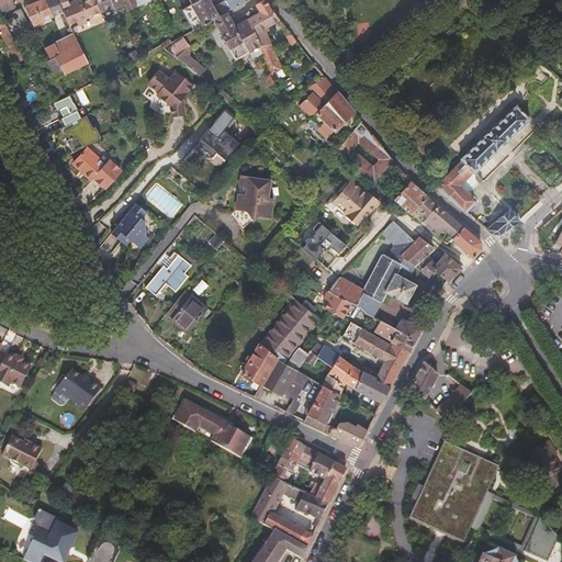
[(17,0),(0,0),(0,12),(20,7),(17,0)]
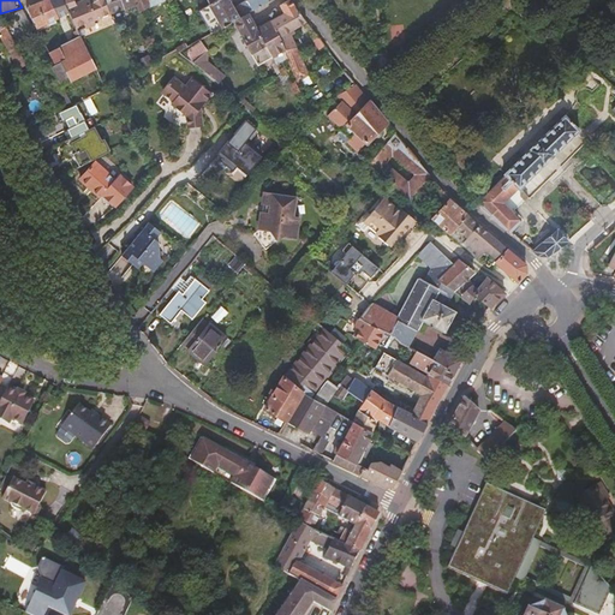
[(39,29),(69,15),(63,0),(48,0),(28,9),(39,29)]
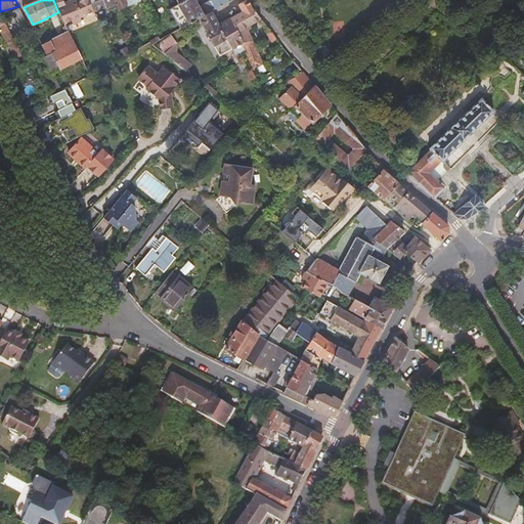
[(78,17),(94,12),(90,0),(73,0),(64,3),(62,0),(53,0),(58,12),(66,24),(78,17)]
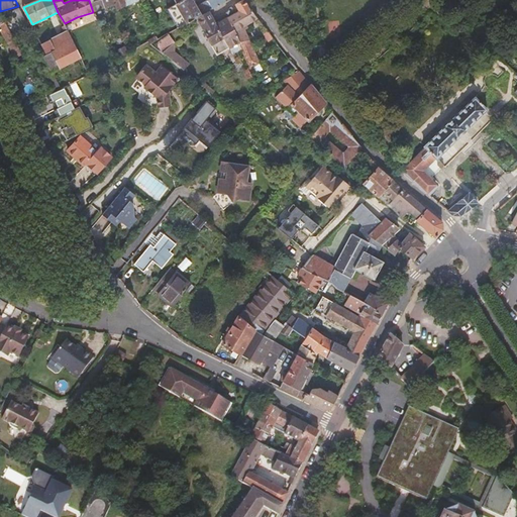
[(117,11),(126,8),(125,0),(89,0),(93,12),(115,5),(117,11)]
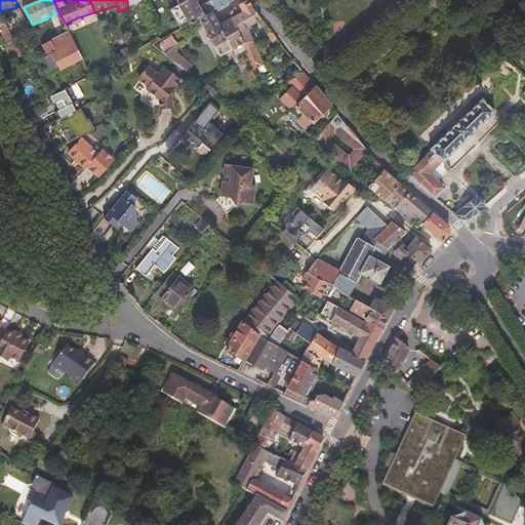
[(127,0),(128,8),(145,3),(144,0),(127,0)]
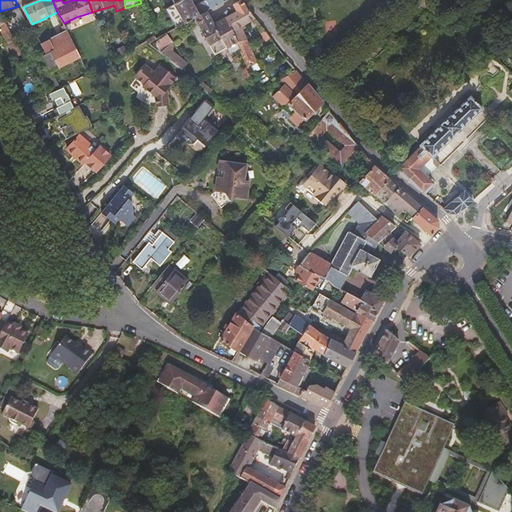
[(166,10),(176,28),(194,18),(200,15),(196,7),(191,0),(181,0),(176,3),(166,10)]
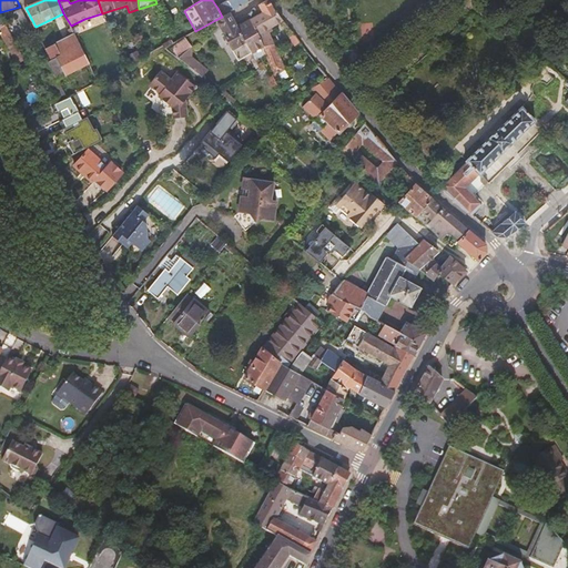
[(230,11),(250,0),(227,0),(217,8),(222,17),(230,11)]
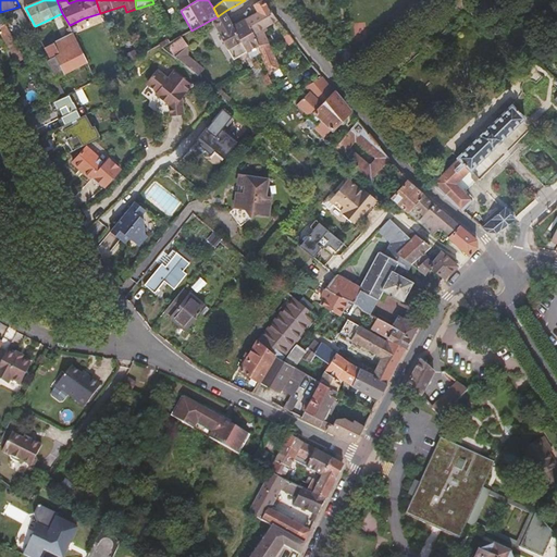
[(267,27),(277,21),(262,0),(254,5),(258,12),(245,20),(254,34),(258,46),(261,53),(269,74),(280,69),(264,33),(268,31),(267,27)]
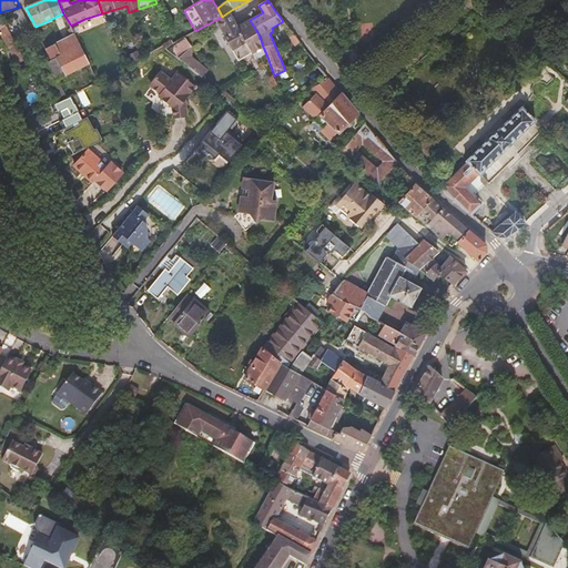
[(31,28),(21,10),(14,13),(20,24),(21,23),(26,30),(31,28)]
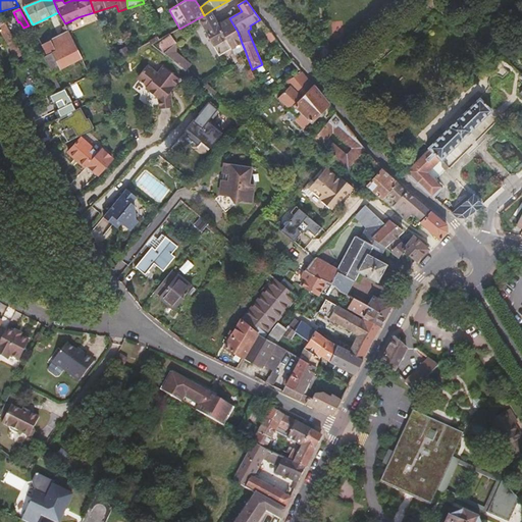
[(219,55),(231,48),(219,24),(211,10),(204,15),(198,18),(203,27),(210,40),(219,55)]
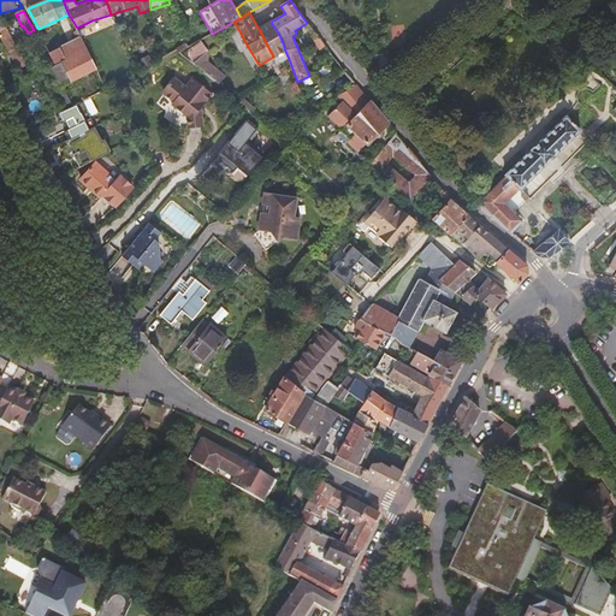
[(0,31),(4,37),(3,39),(16,61),(19,59),(23,65),(25,63),(6,28),(1,19),(0,18),(0,31)]
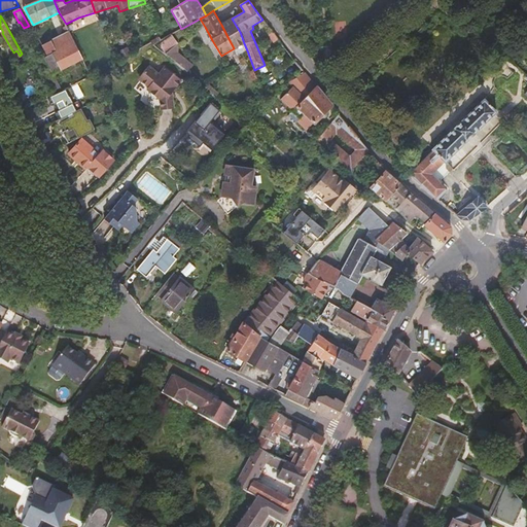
[(221,25),(234,48),(244,43),(240,32),(232,19),(221,25)]
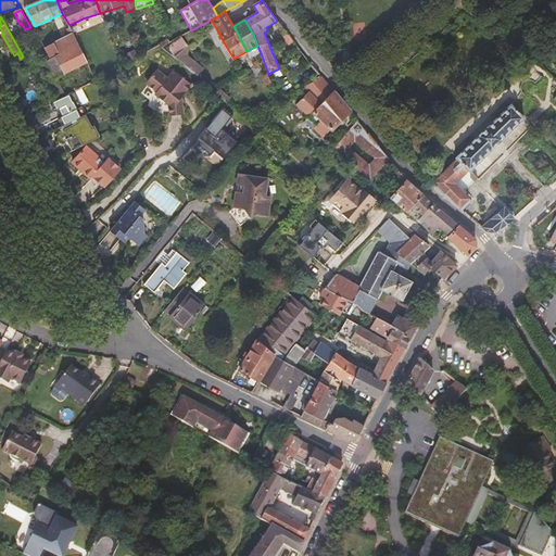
[(55,77),(87,62),(73,34),(45,48),(49,59),(47,60),(52,72),(55,77)]
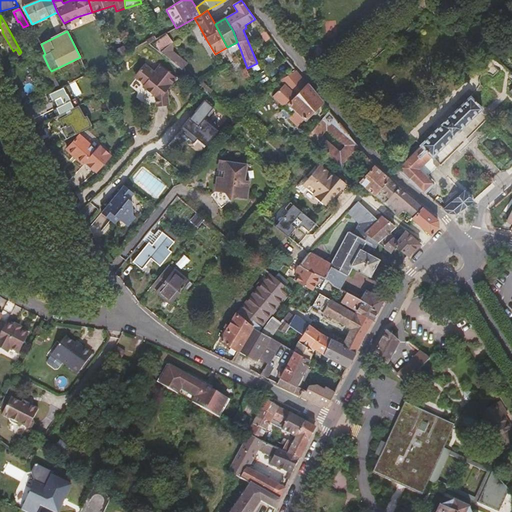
[(151,45),(181,70),(186,64),(171,51),(171,42),(167,34),(157,41),(151,45)]
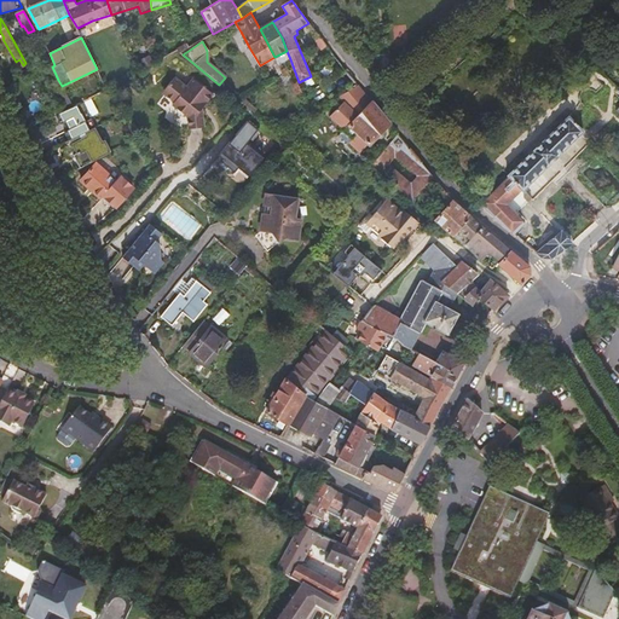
[(287,51),(275,57),(278,64),(290,59),(287,51)]
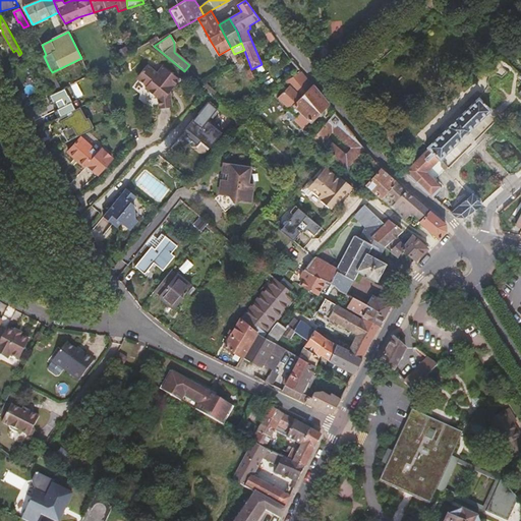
[(120,51),(123,56),(128,53),(125,48),(120,51)]
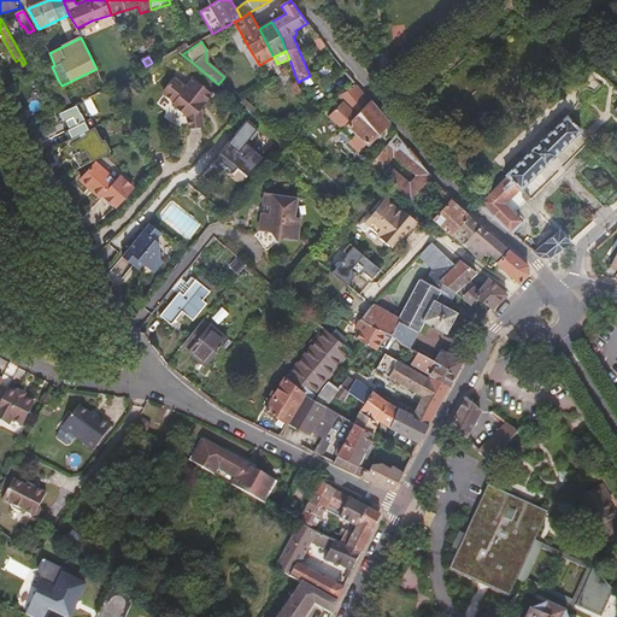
[(604,72),(616,84),(616,74),(610,66),(604,72)]
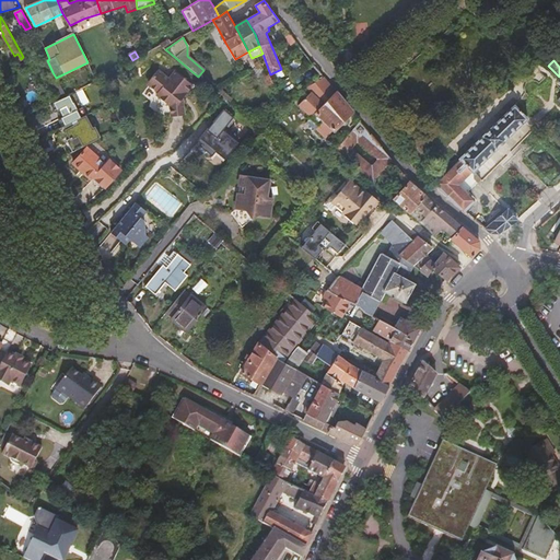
[(168,118),(182,117),(181,101),(193,85),(175,71),(167,81),(156,72),(146,85),(156,94),(154,96),(168,107),(168,118)]
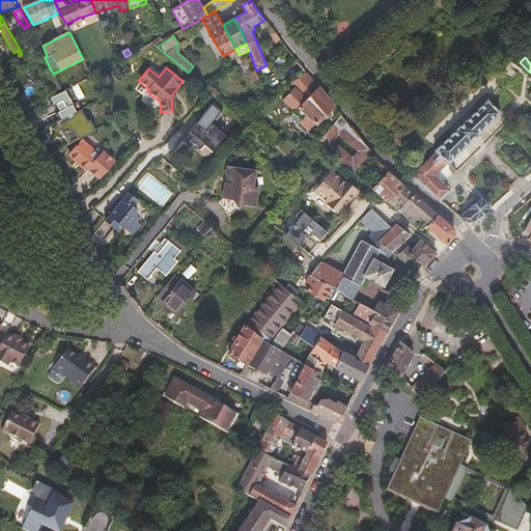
[(55,94),(61,90),(53,74),(50,68),(44,72),(55,94)]
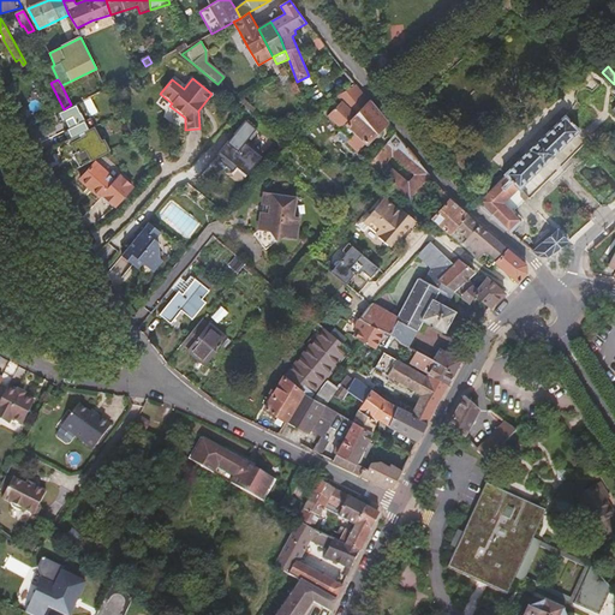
[(293,94),(300,91),(297,82),(290,85),(293,94)]
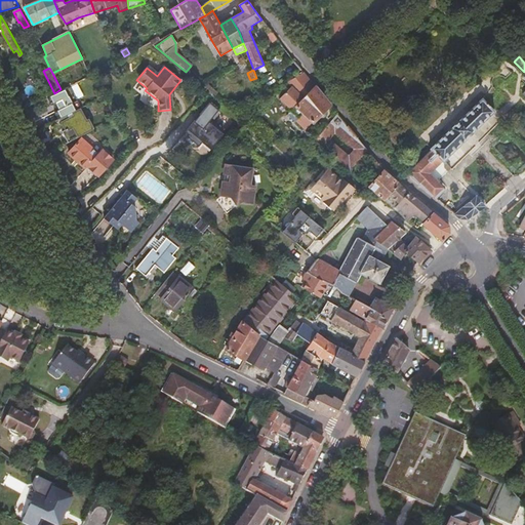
[(291,111),(315,86),(306,76),(304,73),(286,83),(290,87),(280,98),(291,111)]
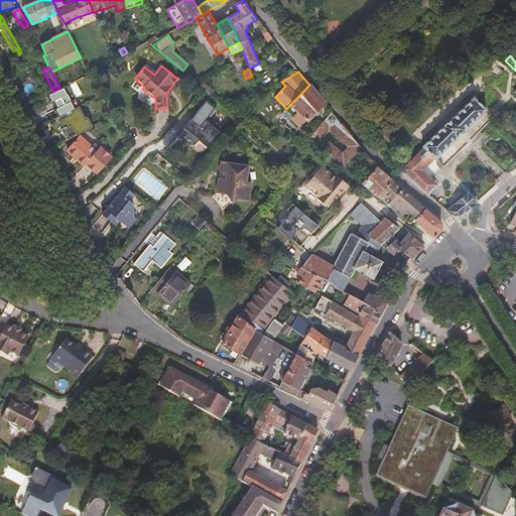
[(56,117),(58,116),(79,106),(80,106),(68,84),(59,88),(53,92),(45,96),(49,103),(51,102),(55,108),(52,110),(56,117)]
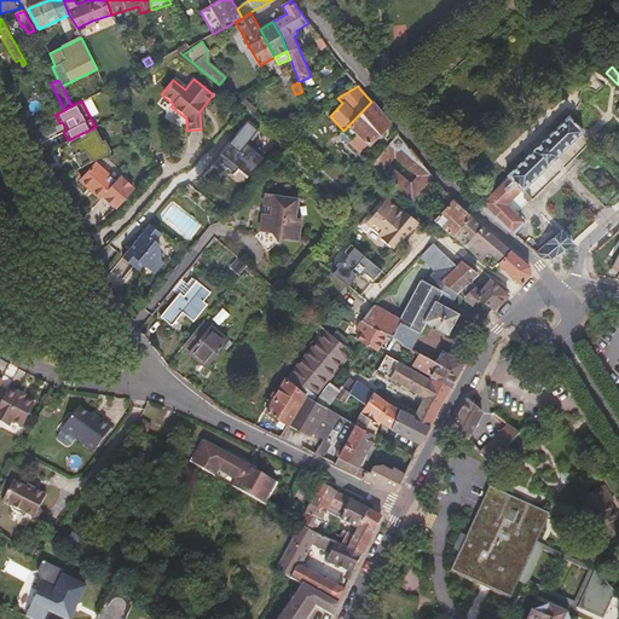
[(370,145),(392,123),(387,120),(371,102),(343,131),(339,136),(348,144),(350,143),(360,152),(369,143),(370,145)]
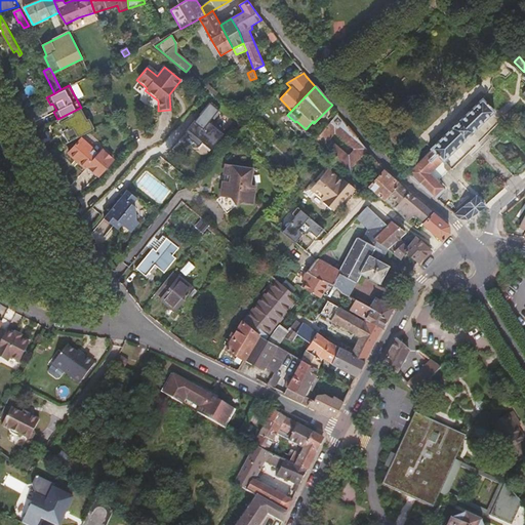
[(431,149),(407,173),(434,197),(443,187),(438,182),(451,168),(447,163),(448,161),(446,159),(495,112),(483,98),(431,149)]
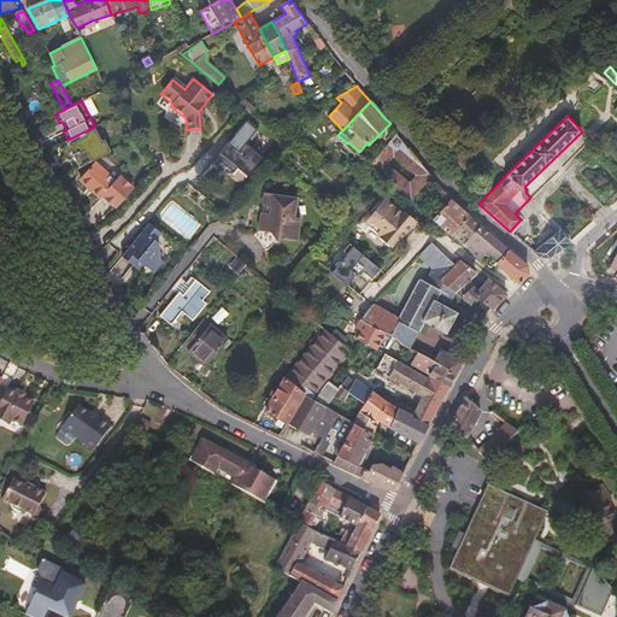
[(238,166),(251,175),(264,153),(247,144),(258,125),(245,117),(216,163),(233,172),(238,166)]
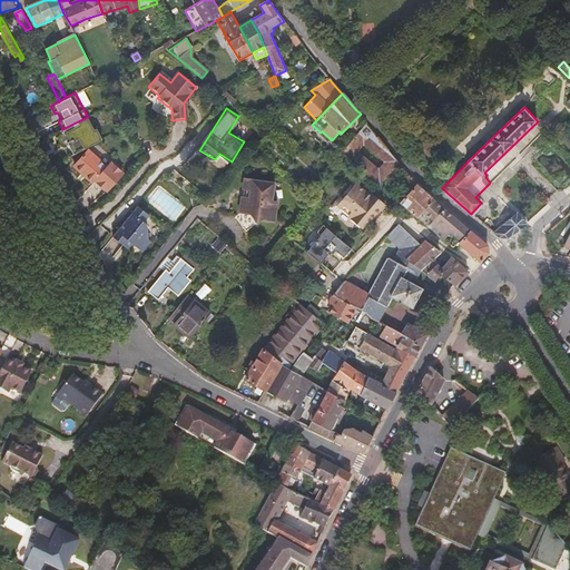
[(74,155),(101,139),(96,129),(94,130),(87,117),(65,128),(67,133),(66,133),(66,134),(71,141),(68,144),(74,155)]
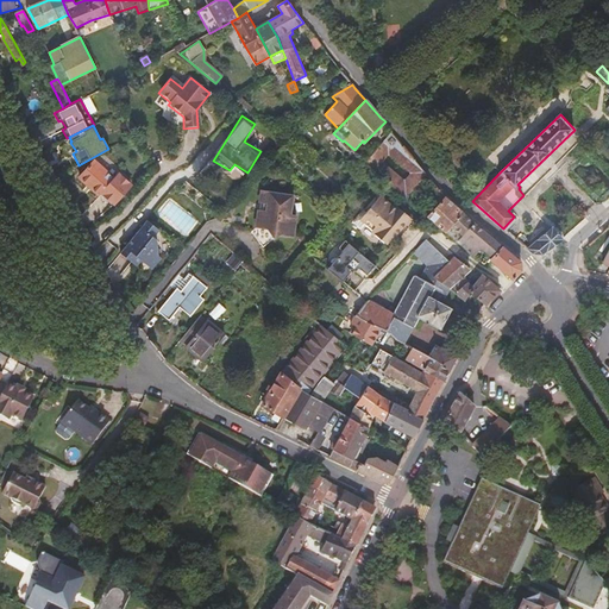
[(426,175),(391,133),(364,161),(375,169),(407,196),(426,175)]
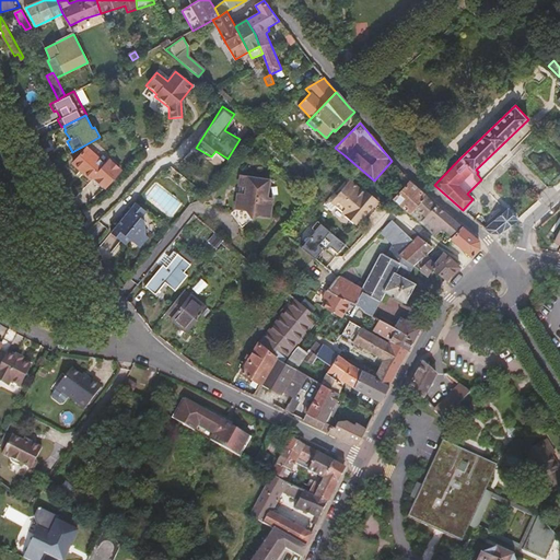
[(70,139),(65,131),(57,136),(68,155),(72,152),(67,141),(70,139)]
